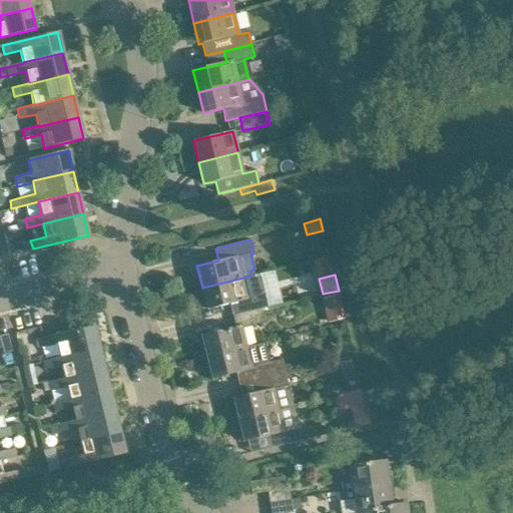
[(261,310),(260,308),(266,307),(259,277),(252,278),(251,276),(202,288),(207,309),(229,304),(232,317),(261,310)]
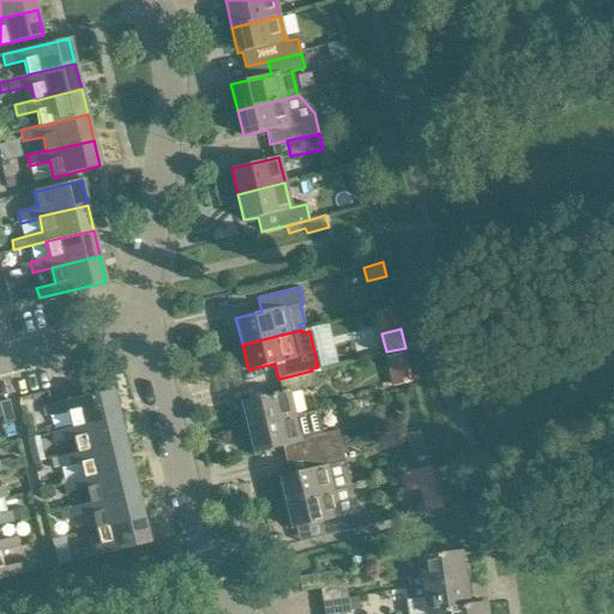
[(410,381),(403,353),(384,357),(391,386),(410,381)]
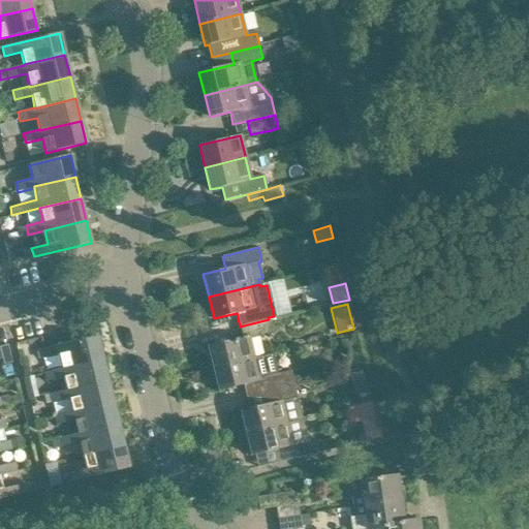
[(213,368),(253,359),(249,339),(272,334),(269,319),(240,327),(242,337),(208,346),(213,368)]
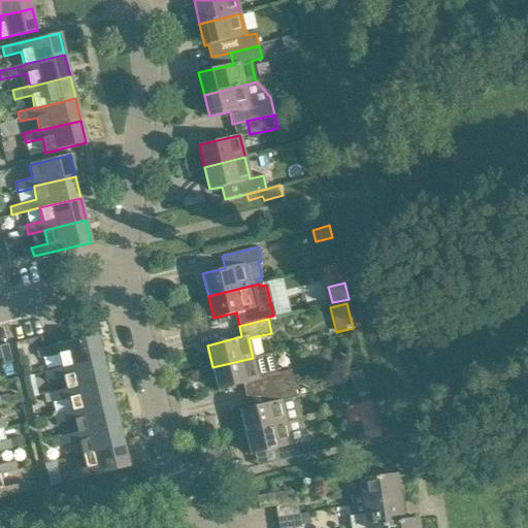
[(62,368),(102,359),(97,335),(39,350),(41,358),(57,354),(61,367),(62,368)]
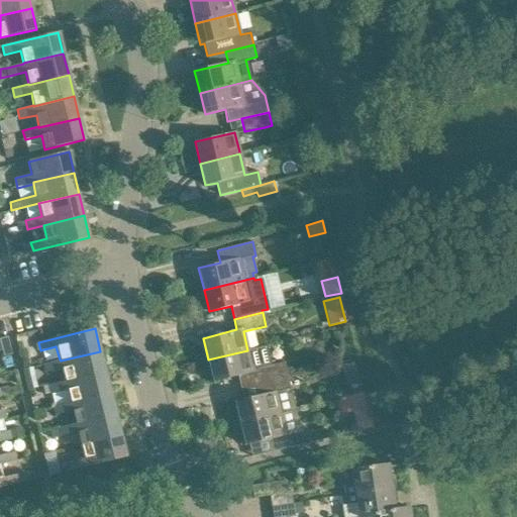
[(0,341),(3,356),(11,354),(7,337),(0,338),(0,341)]
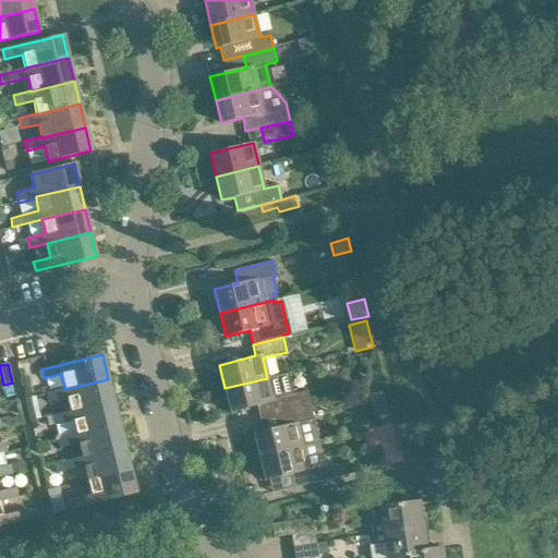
[(307,391),(293,395),(288,373),(267,378),(225,388),(230,412),(278,400),(281,413),(311,407),(307,391)]
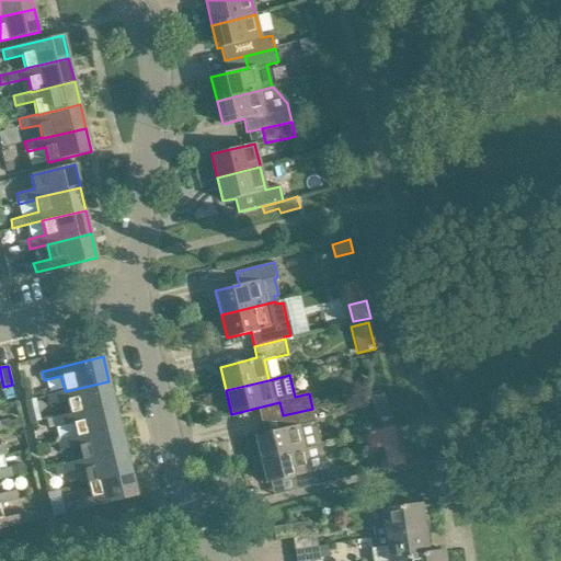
[(71,414),(114,404),(109,381),(66,391),(65,390),(47,395),(49,403),(66,399),(69,413),(71,414)]
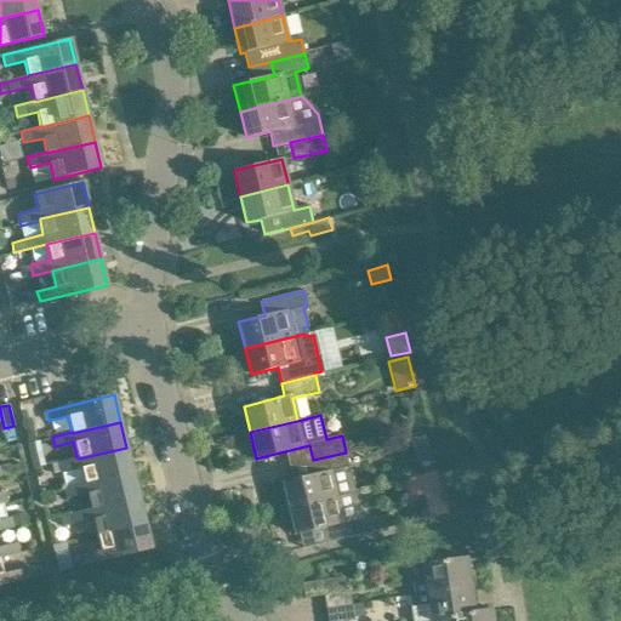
[(85,484),(132,473),(126,448),(79,459),(77,457),(58,462),(61,472),(80,467),(84,482),(85,484)]
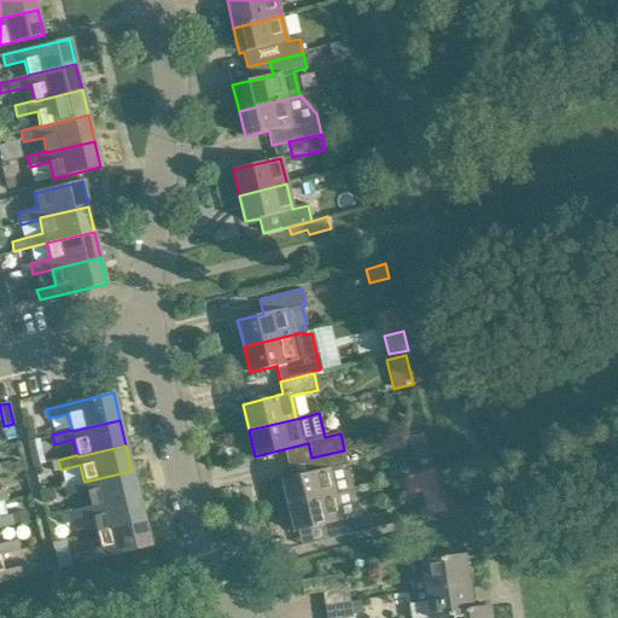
[(354,490),(349,466),(344,450),(312,458),(314,472),(280,479),(287,506),(354,490)]
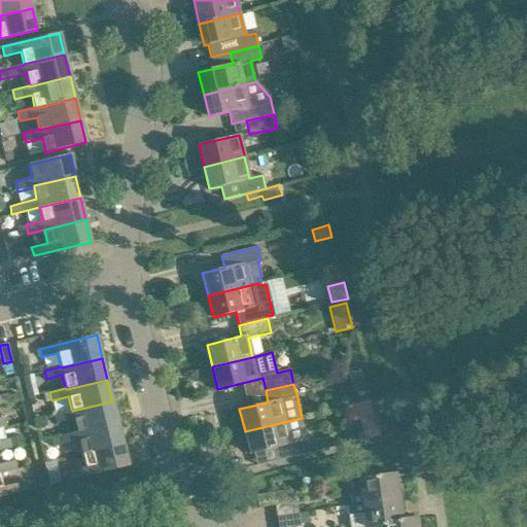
[(382,435),(374,400),(359,403),(367,438),(382,435)]
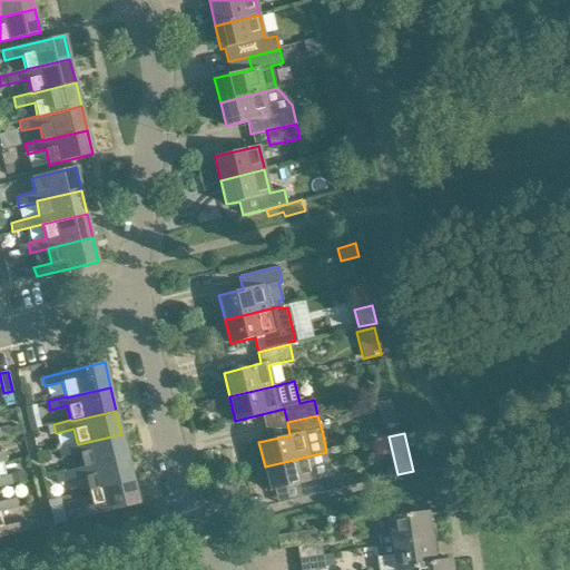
[(84,468),(127,458),(121,434),(78,444),(77,442),(59,446),(61,457),(79,452),(82,467),(84,468)]
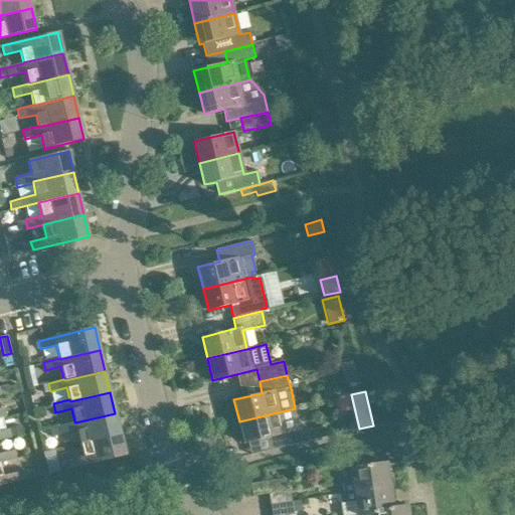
[(303,443),(299,428),(295,408),(239,421),(244,444),(273,437),(276,449),(303,443)]
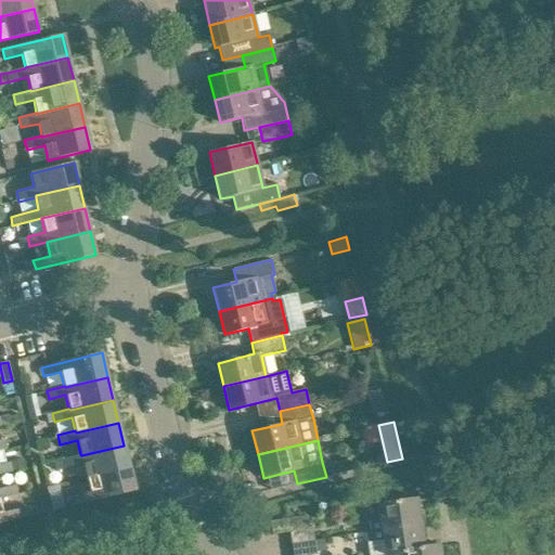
[(87,478),(129,467),(124,446),(81,455),(80,454),(63,459),(65,468),(84,464),(87,478)]
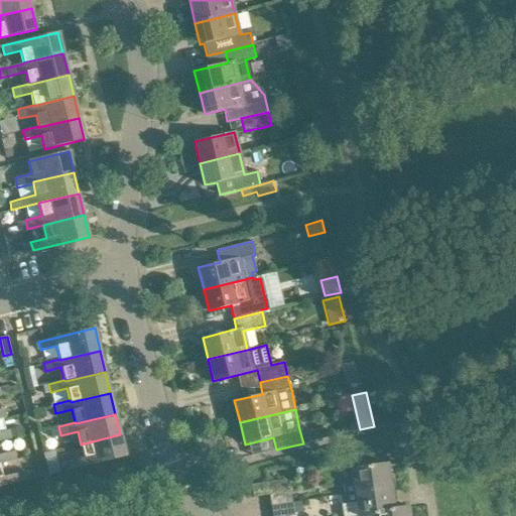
[(0,440),(9,438),(7,429),(0,430),(0,440)]
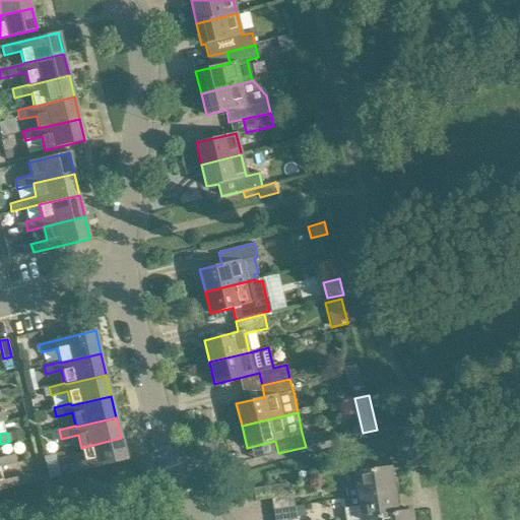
[(84,461),(68,465),(70,473),(126,460),(121,438),(81,448),(84,461)]
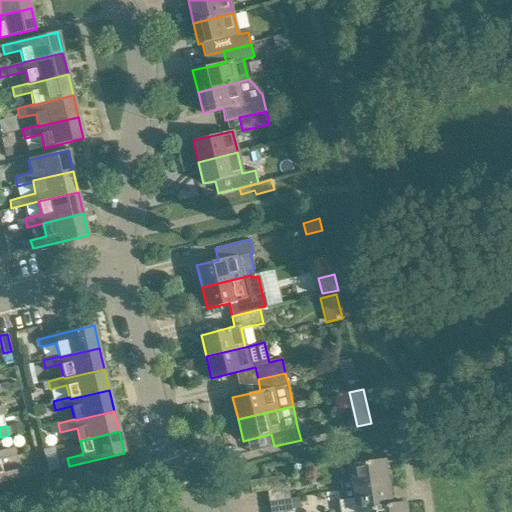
[(0,459),(14,456),(12,448),(0,450),(0,459)]
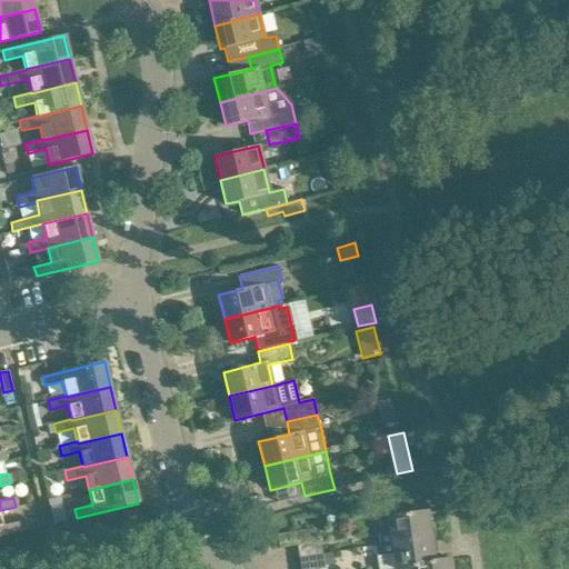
[(377,546),(433,537),(430,511),(390,518),(392,533),(380,535),(381,545),(377,546)]
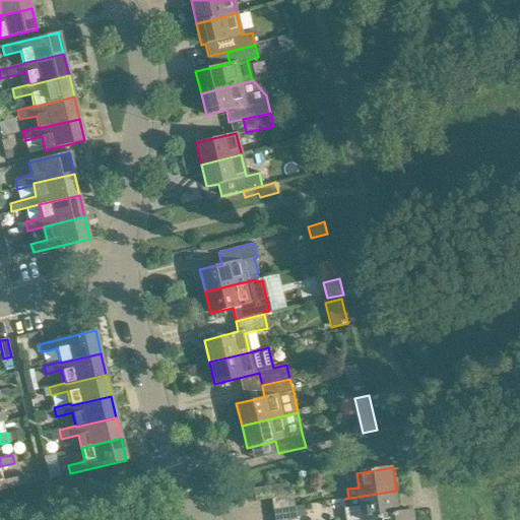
[(0,475),(0,490),(20,485),(18,477),(1,481),(0,475)]
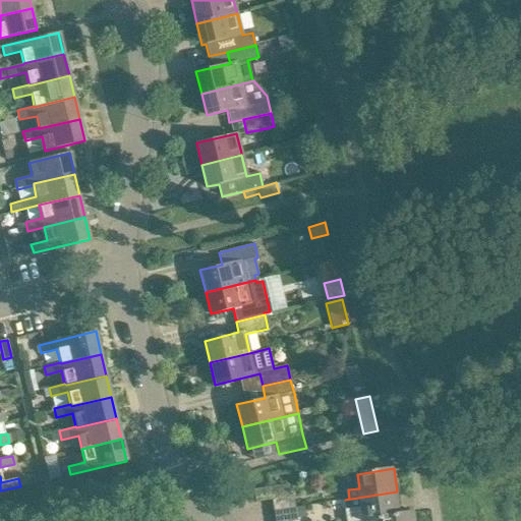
[(287,496),(286,484),(253,489),(254,501),(287,496)]
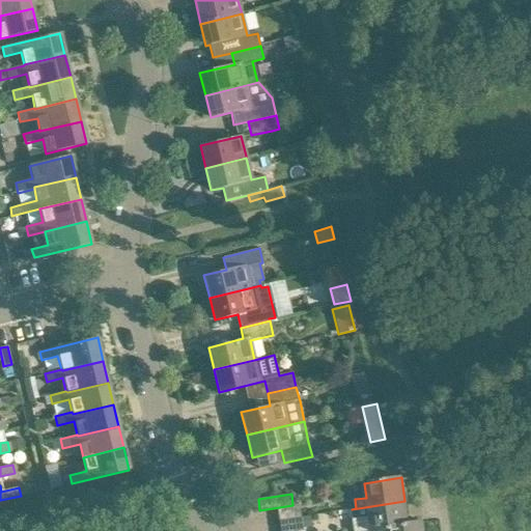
[(408,525),(408,524),(404,501),(352,509),(354,530),(369,530),(371,530),(370,530),(373,530),(386,529),(385,529),(408,525)]
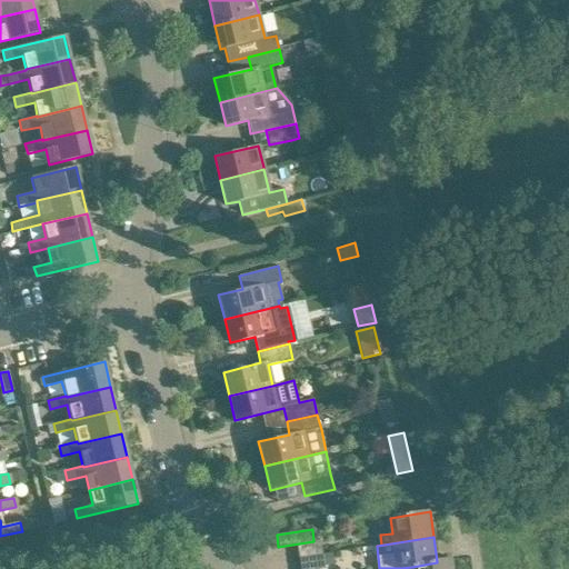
[(413,568),(455,568),(453,559),(437,561),(437,562),(412,567),(413,567),(413,568)]
